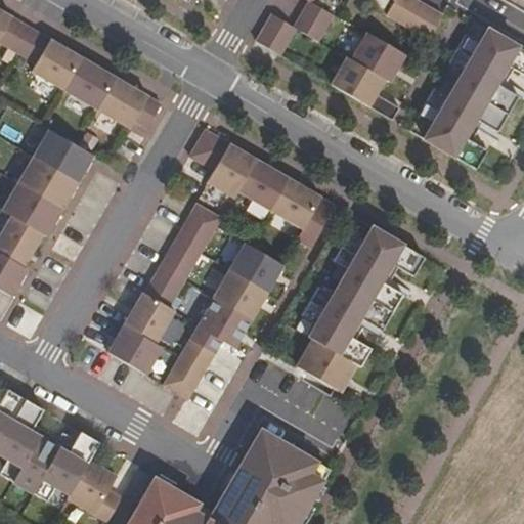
[(443,16),(416,0),(396,0),(396,1),(387,15),(430,40),(443,16)]
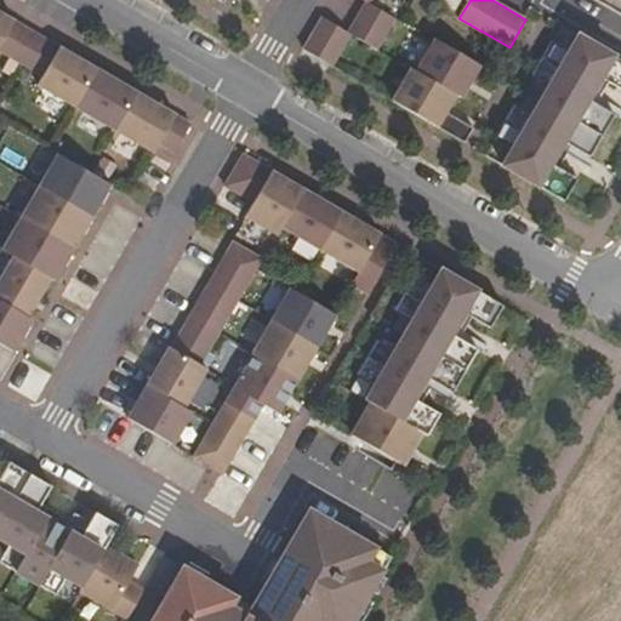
[(620,0),(596,0),(620,15),(620,0)]
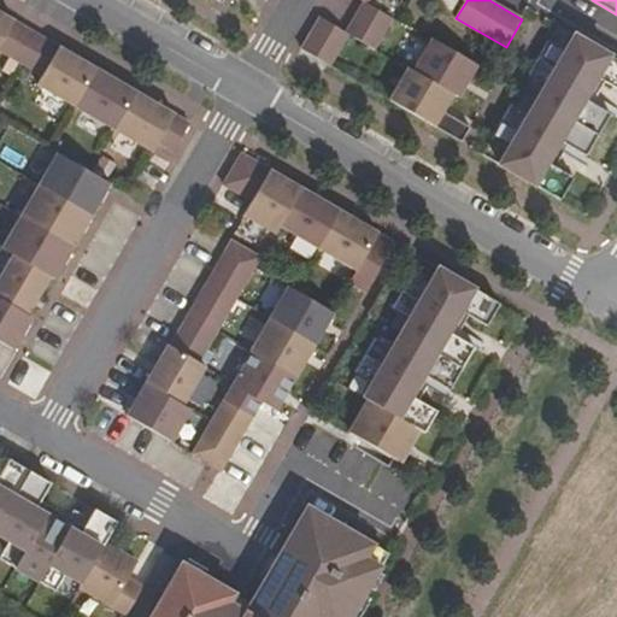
[(393,19),(368,4),(365,3),(347,34),(350,34),(376,50),(393,19)]
